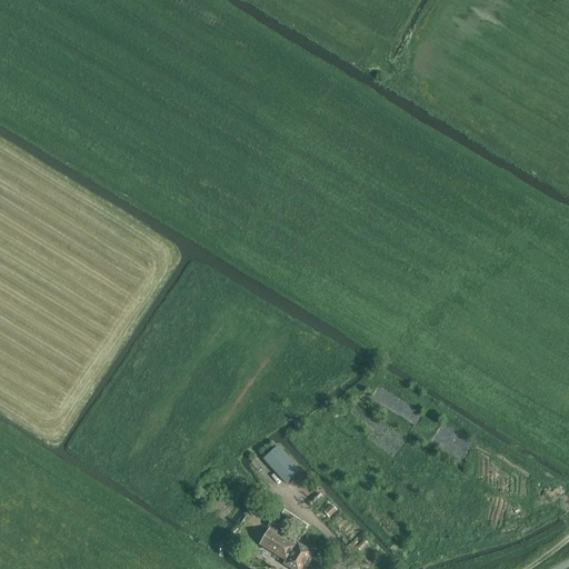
[(277,447),(263,460),(286,485),(299,471),(277,447)]
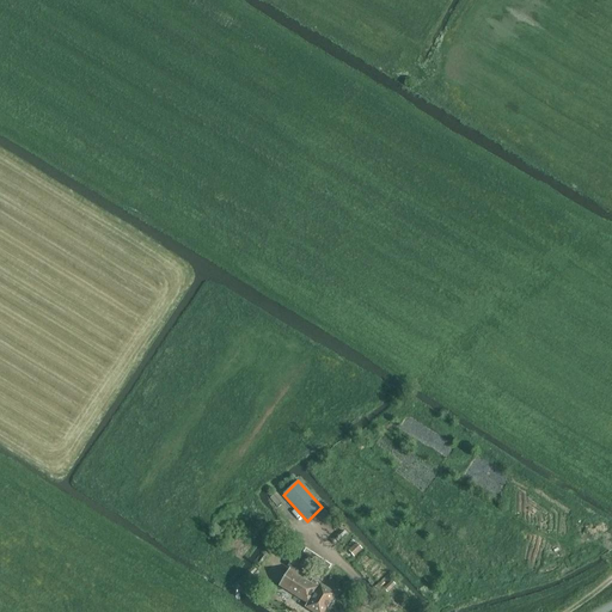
[(357,544),(349,551),(354,557),(362,550),(357,544)]
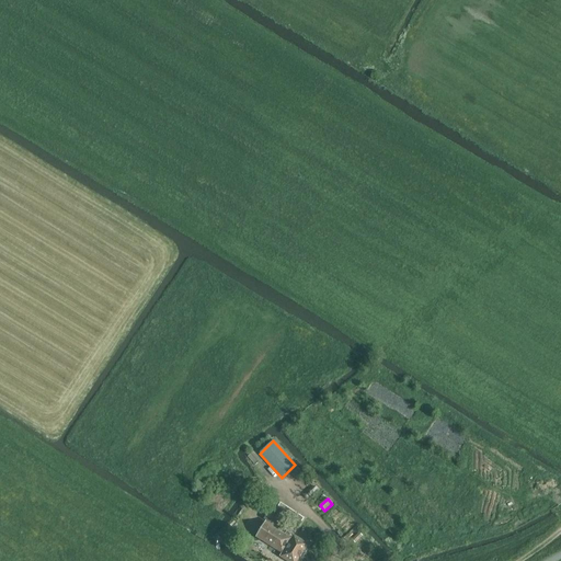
[(267,513),(264,519),(282,531),(286,525),(267,513)]
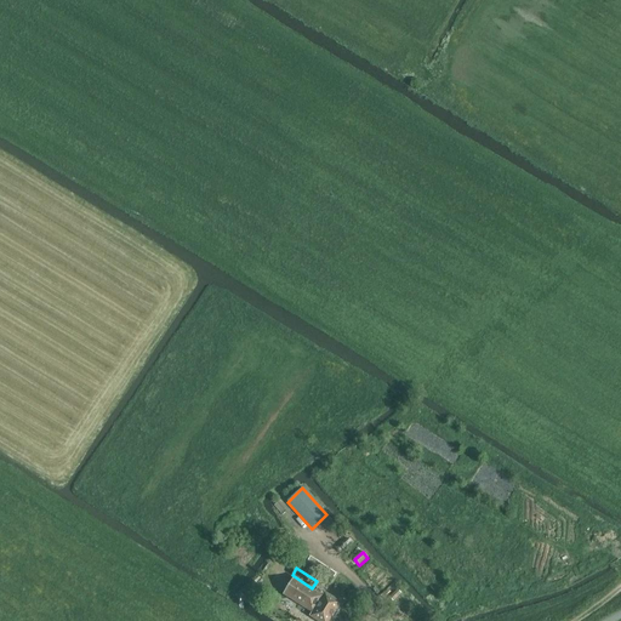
[(312,611),(322,596),(312,590),(312,588),(294,577),(283,594),(308,609),(312,611)]
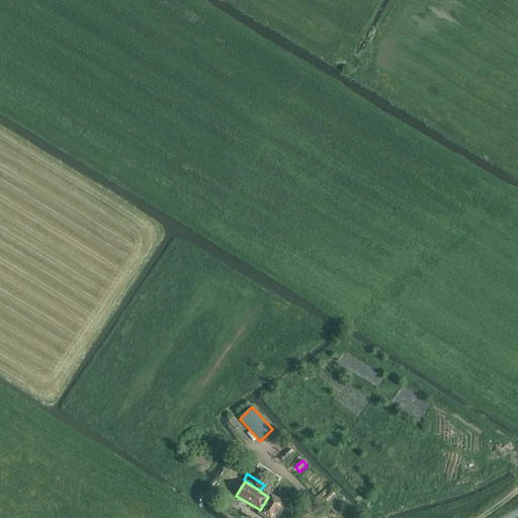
[(260,510),(257,508),(255,512),(263,517),(264,517),(274,517),(284,503),(270,494),(268,497),(260,510)]
